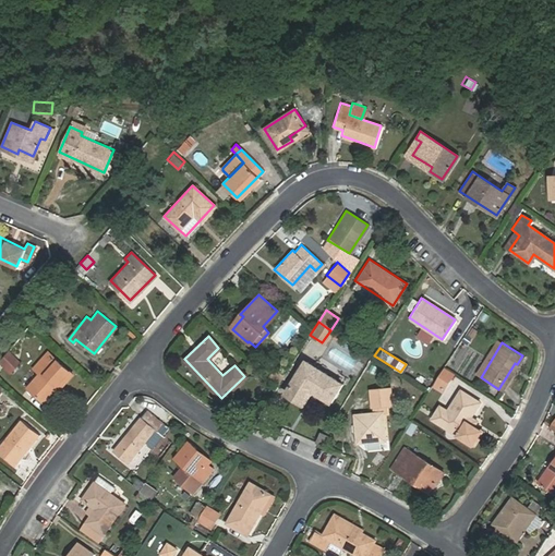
[(0,364),(9,372),(17,361),(4,349),(0,354),(0,364)]
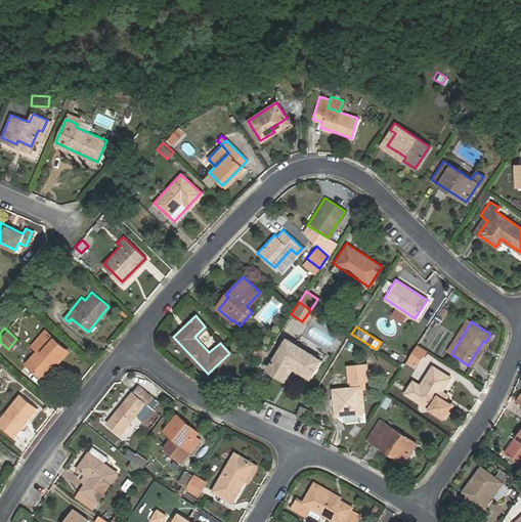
[(55,363),(68,349),(42,328),(37,335),(42,340),(23,363),(38,377),(51,360),(55,363)]
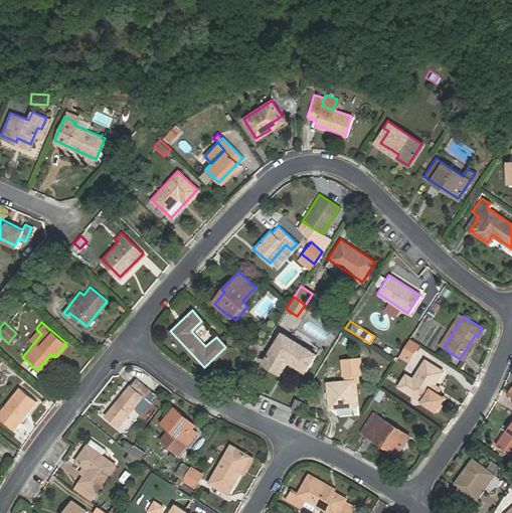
[(282,333),(264,362),(279,372),(287,360),(304,370),(315,353),(282,333)]
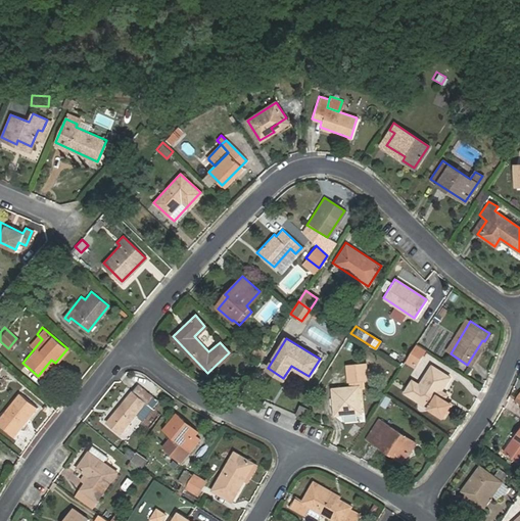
[(416,345),(411,352),(419,358),(424,350),(416,345)]
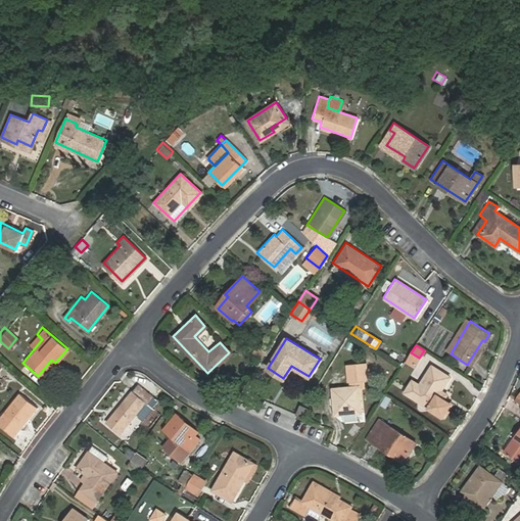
[(411,352),(406,362),(414,366),(419,358),(411,352)]
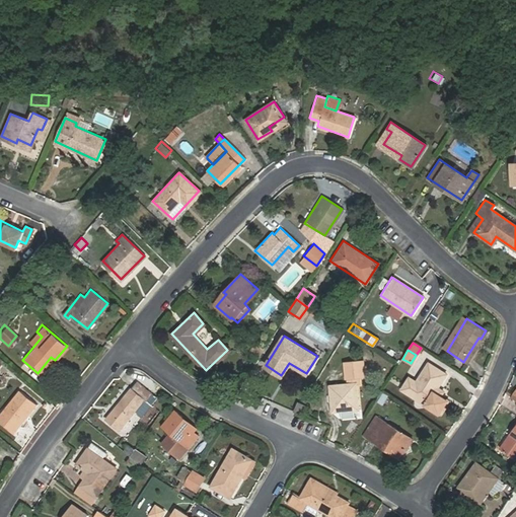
[(345,382),(326,383),(329,412),(358,410),(355,384),(358,383),(358,377),(363,376),(361,359),(342,361),(343,378),(345,378),(345,382)]
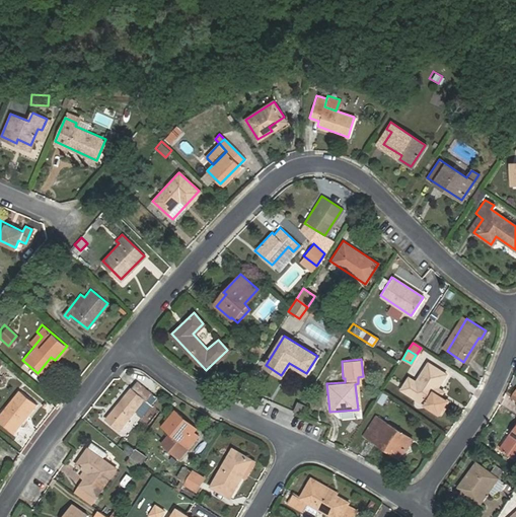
[(416,381),(409,376),(400,388),(416,397),(419,393),(427,398),(424,403),(438,412),(446,399),(433,391),(444,373),(427,363),(416,381)]
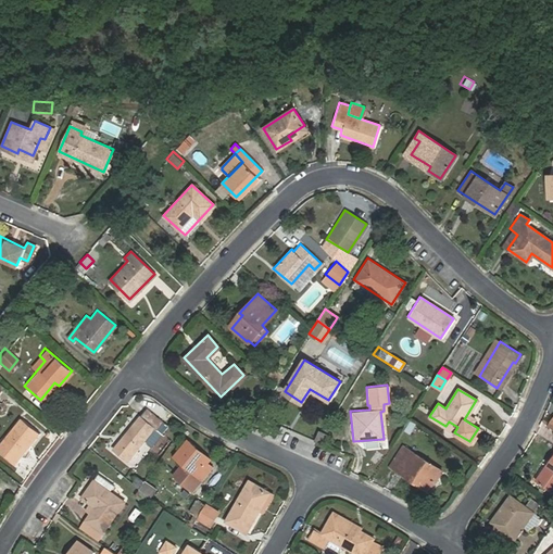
[(140,415),(112,449),(125,460),(153,425),(156,428),(162,422),(145,407),(139,414),(140,415)]
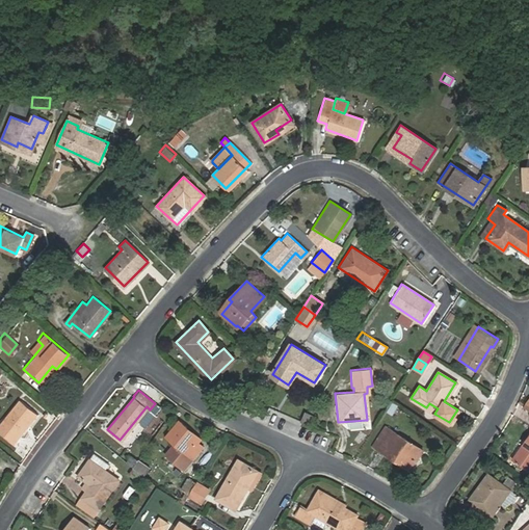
[(388,400),(384,411),(390,413),(394,403),(388,400)]
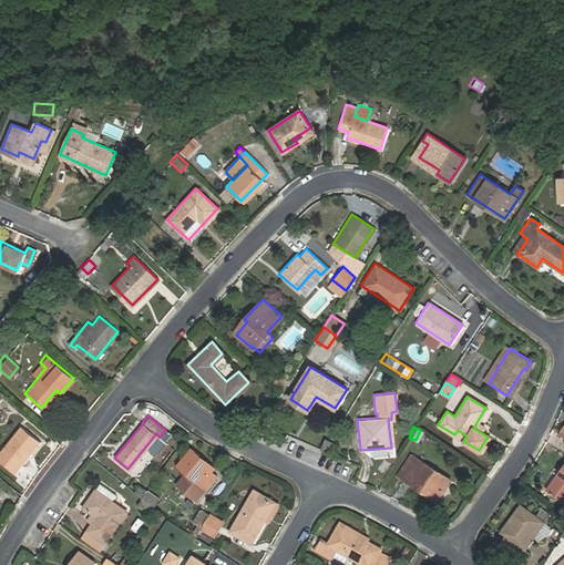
[(0,459),(14,470),(38,441),(20,428),(0,452),(0,459)]
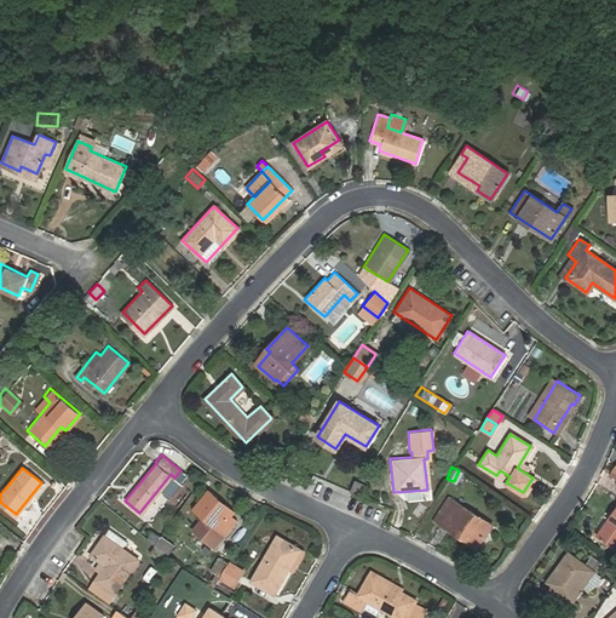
[(174,479),(162,488),(167,495),(179,484),(174,479)]
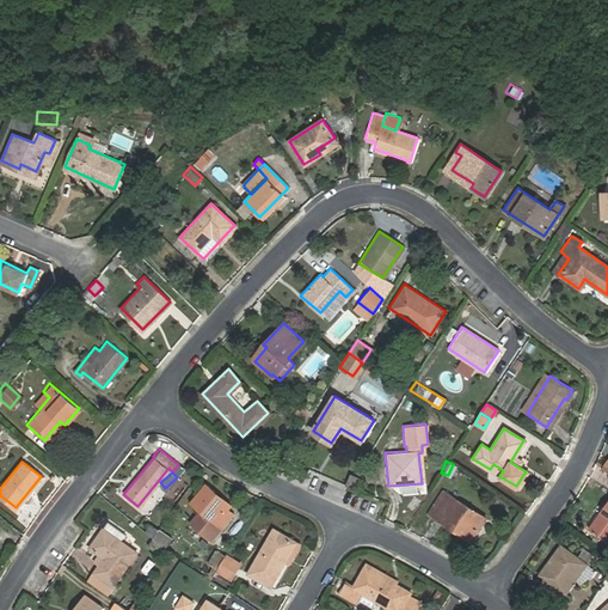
[(355,488),(361,477),(355,475),(349,473),(344,483),(355,488)]
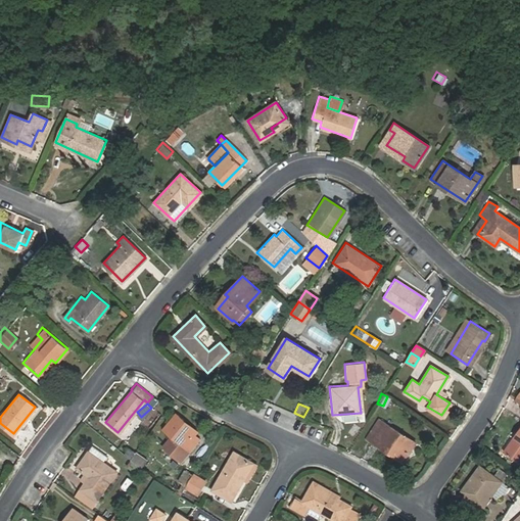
[(178,462),(200,434),(175,414),(163,428),(177,439),(167,453),(178,462)]
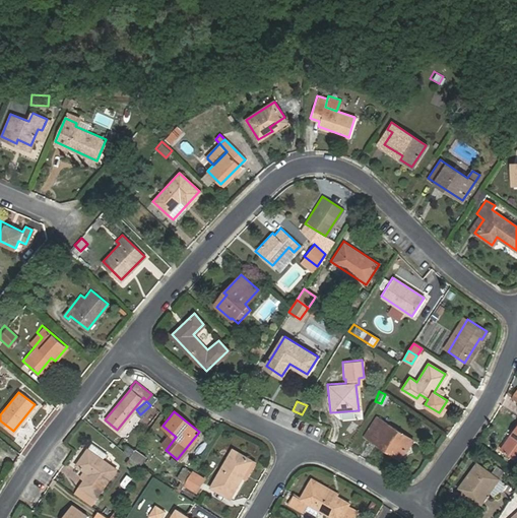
[(375,417),(364,435),(387,449),(389,447),(400,455),(410,439),(375,417)]
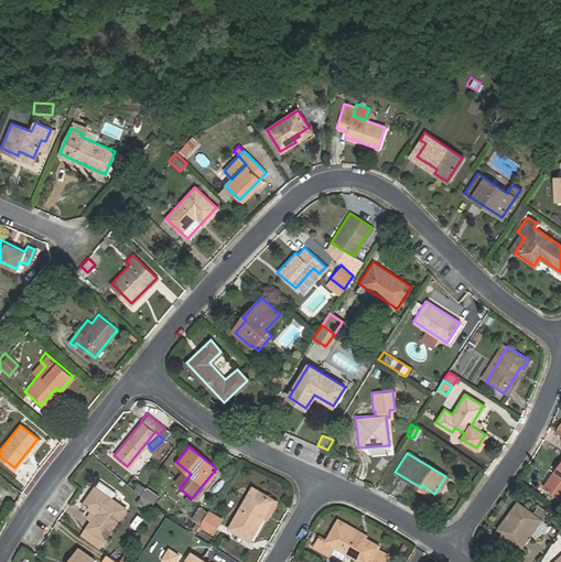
[(560,458),(542,487),(560,500),(560,458)]
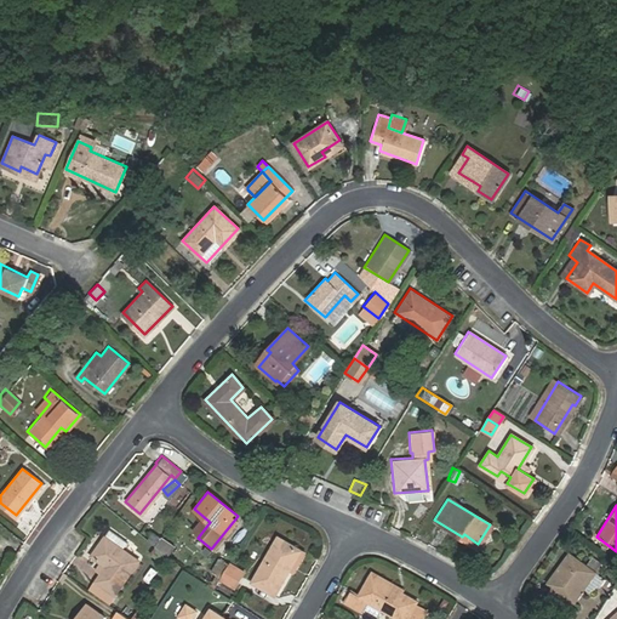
[(478,544),(464,534),(462,537),(476,546),(478,544)]
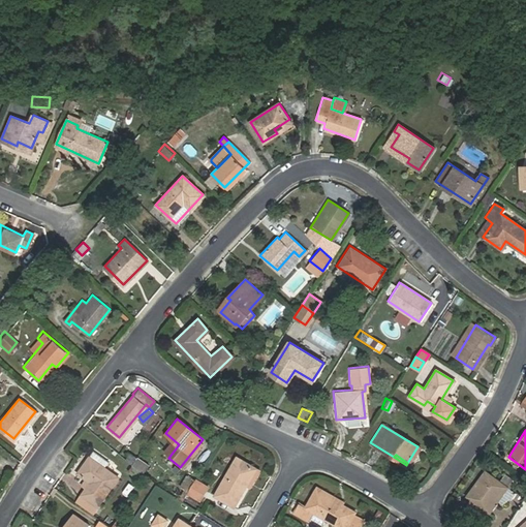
[(135,456),(130,463),(141,470),(146,464),(135,456)]
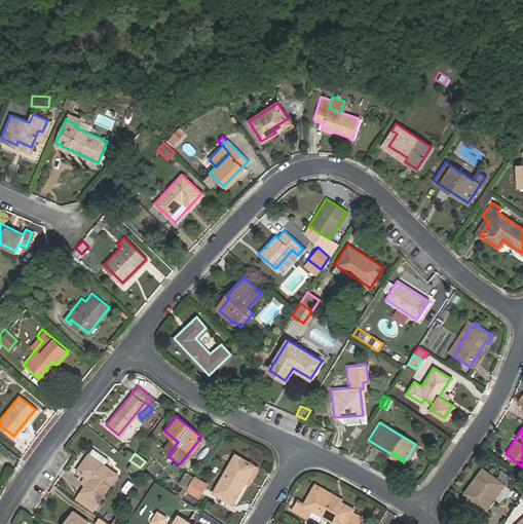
[(253,464),(234,453),(213,491),(231,502),(244,482),(253,464)]
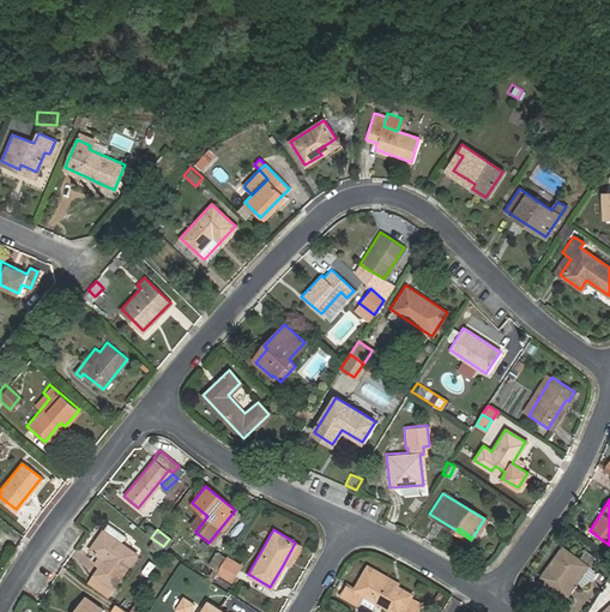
[(112,586),(136,552),(102,531),(90,549),(104,558),(94,573),(112,586)]
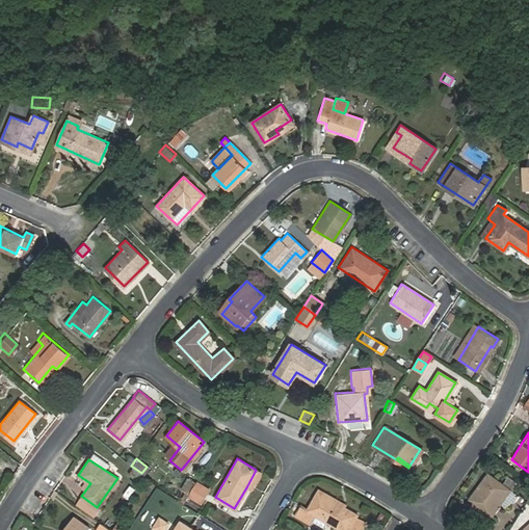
[(483,525),(513,482),(506,477),(501,484),(486,474),(478,485),(483,489),(467,512),(483,525)]
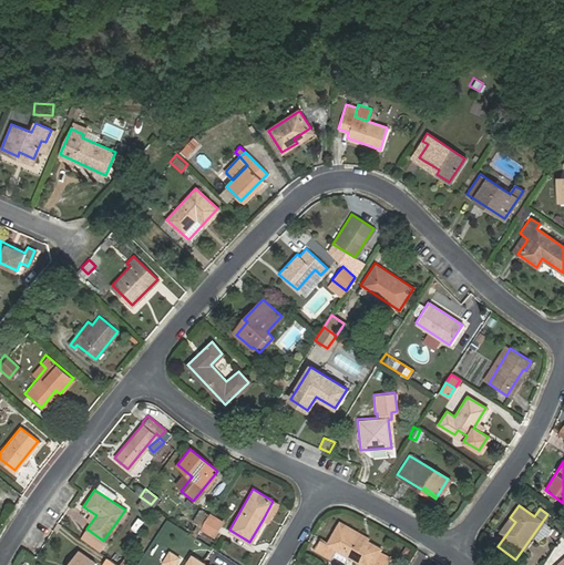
[(193,523),(200,527),(208,513),(202,509),(193,523)]
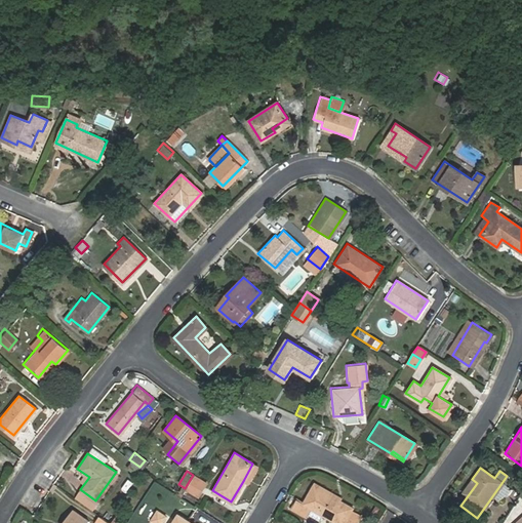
[(197,495),(205,482),(193,475),(185,488),(197,495)]
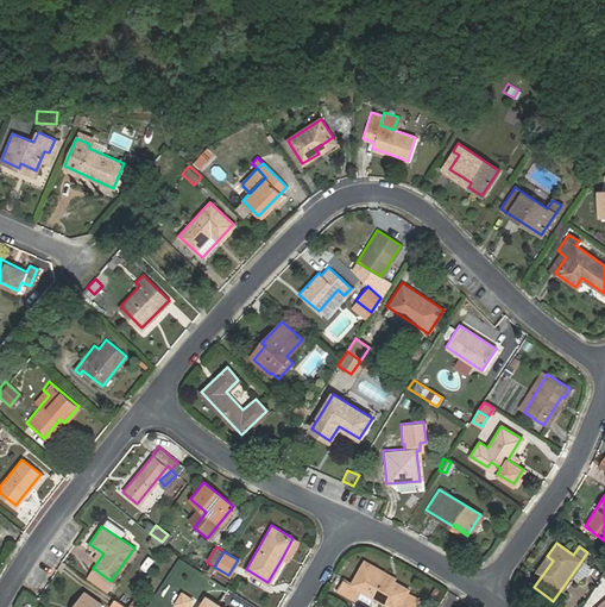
[(150,554),(146,559),(157,568),(162,562),(150,554)]
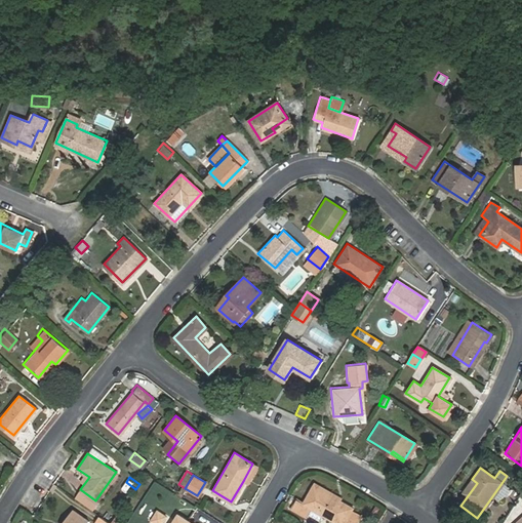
[(312,485),(303,503),(295,498),(290,508),(308,518),(313,509),(337,522),(353,522),(358,515),(350,510),(351,507),(312,485)]
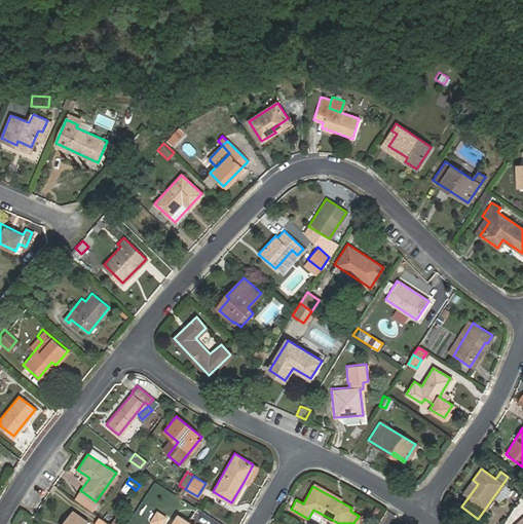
[(89,510),(96,501),(80,490),(74,499),(89,510)]
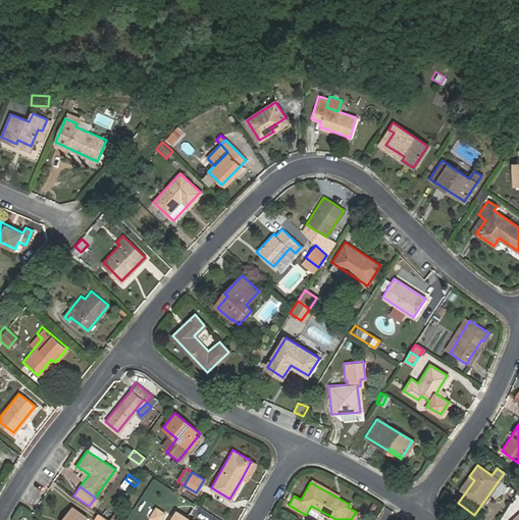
[(85,519),(88,516),(71,506),(60,519),(85,519)]
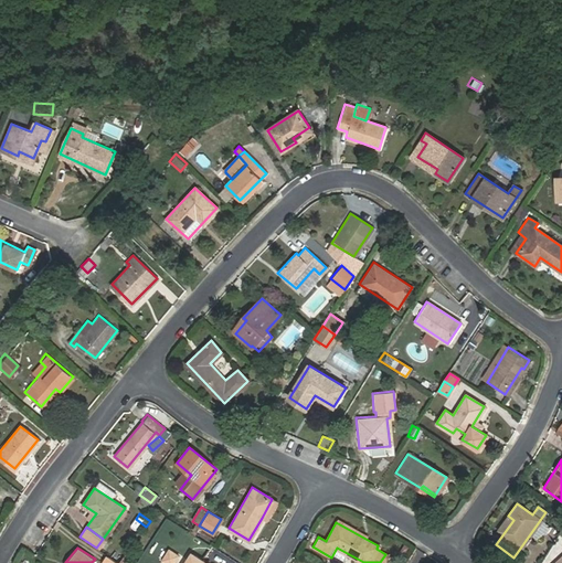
[(168,549),(161,559),(168,562),(170,562),(176,554),(168,549)]
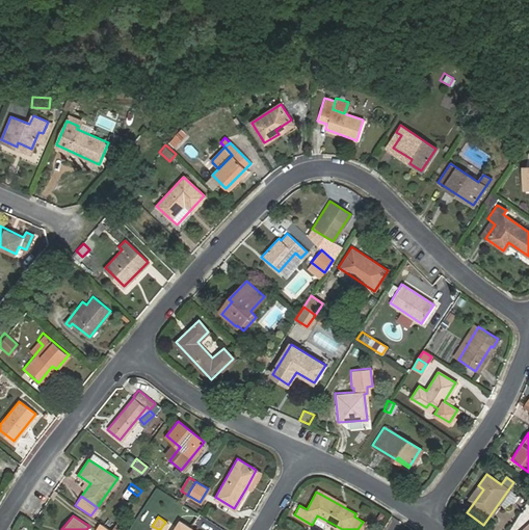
[(113,529),(114,529),(122,529),(126,524),(117,521),(113,529)]
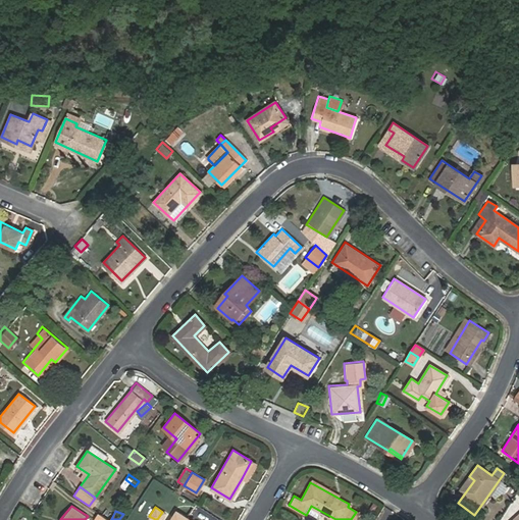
[(170,519),(189,519),(176,511),(170,519)]
